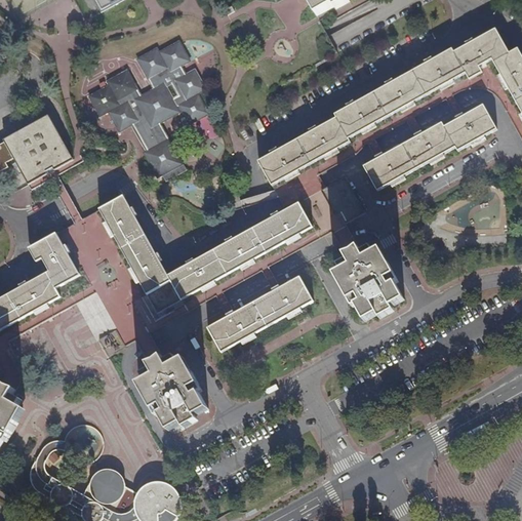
[(95,0),(101,8),(114,0),(95,0)]
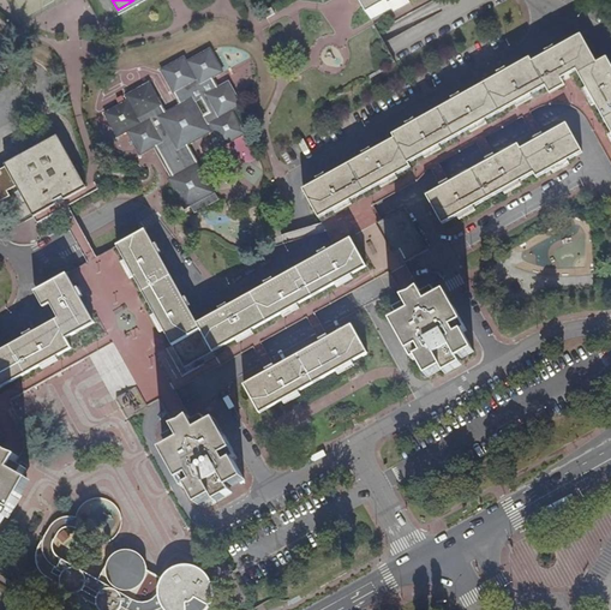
[(369,15),(394,0),(360,0),(369,15)]
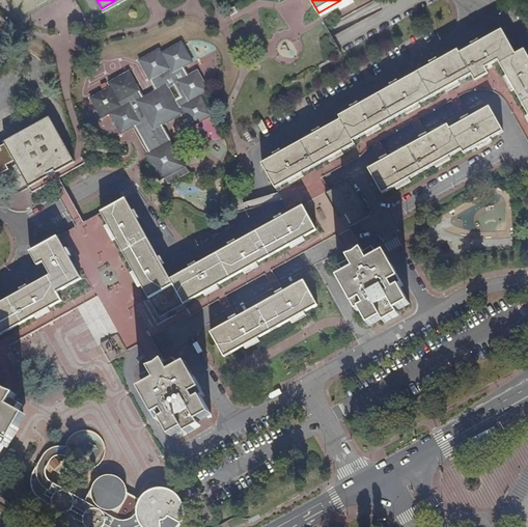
[(227,12),(235,8),(233,5),(232,3),(225,7),(227,12)]
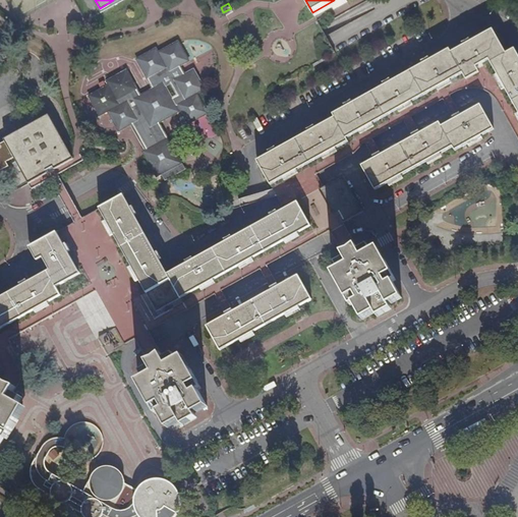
[(255,158),(269,182),(279,176),(288,171),(329,149),(346,138),(344,135),(363,124),(403,103),(442,80),(461,70),(463,73),(477,65),(480,64),(484,62),(488,59),(497,73),(501,79),(517,111),(517,54),(513,45),(504,50),(500,42),(497,43),(488,27),(450,49),(448,45),(331,111),(333,114),(255,158)]
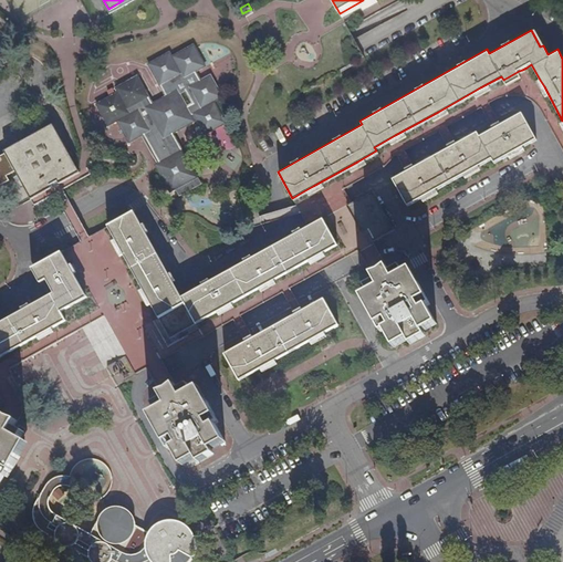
[(211,70),(210,70),(202,75),(196,65),(206,60),(194,40),(173,52),(170,47),(149,60),(167,90),(153,97),(138,71),(118,83),(120,87),(98,100),(110,120),(118,115),(131,135),(144,128),(146,133),(159,156),(156,158),(157,159),(156,160),(168,183),(170,185),(197,169),(174,128),(198,114),(206,126),(220,118),(225,116),(222,111),(214,94),(217,92),(222,89),(211,70)]
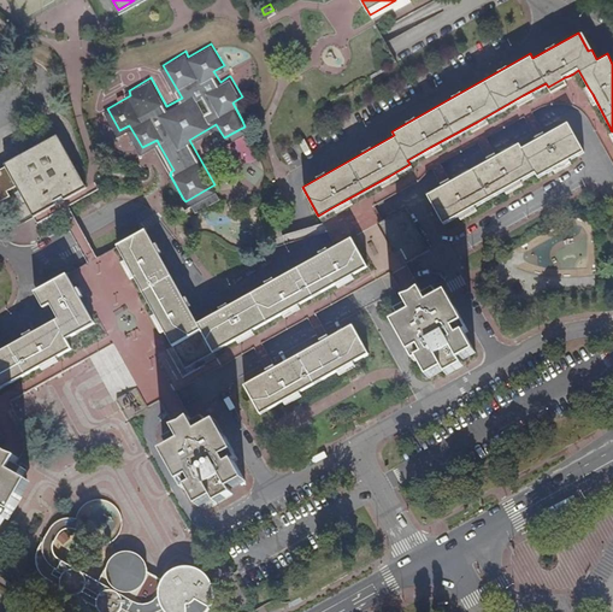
[(534,170),(536,175),(582,149),(566,121),(543,133),(543,134),(540,135),(535,137),(520,146),(518,142),(495,154),(490,157),(487,159),(484,160),(449,180),(446,182),(441,184),(426,193),(442,221),(534,170)]
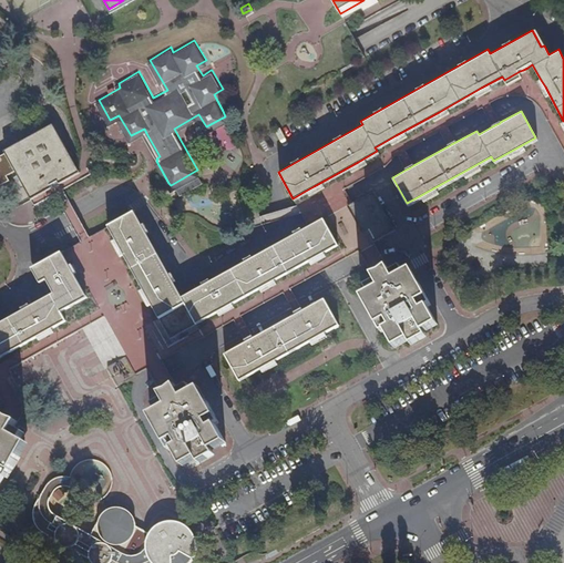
[(0,182),(8,177),(6,173),(12,170),(28,196),(78,169),(51,122),(3,149),(4,151),(0,153),(0,182)]
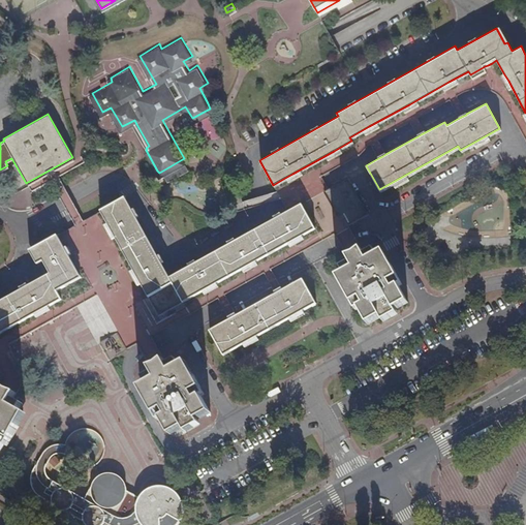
[(341,212),(346,224),(366,213),(346,177),(322,190),(336,214),(341,212)]
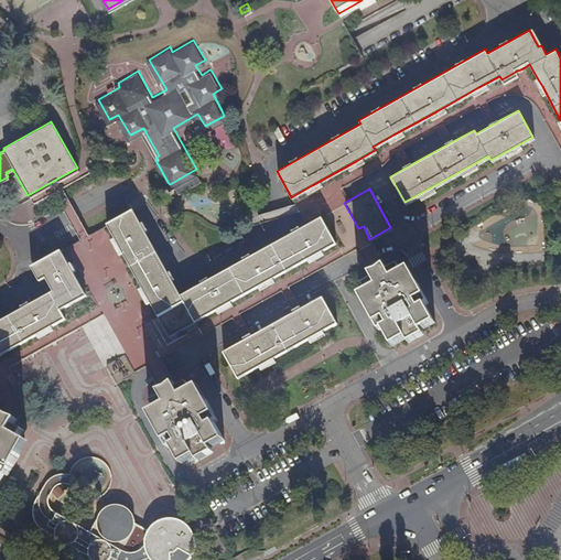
[(335,241),(321,215),(305,224),(228,267),(180,294),(131,208),(106,223),(157,314),(183,300),(194,320),(220,305),(263,281),(313,254),(335,241)]
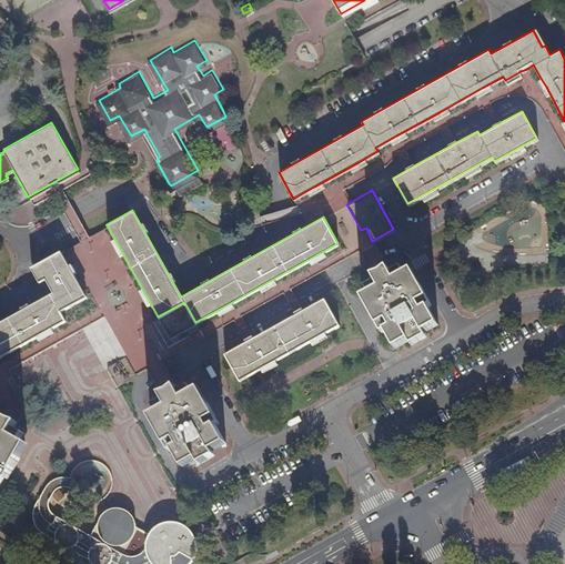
[(0,355),(64,320),(60,311),(71,304),(69,301),(83,293),(60,251),(34,265),(50,293),(0,321),(0,355)]
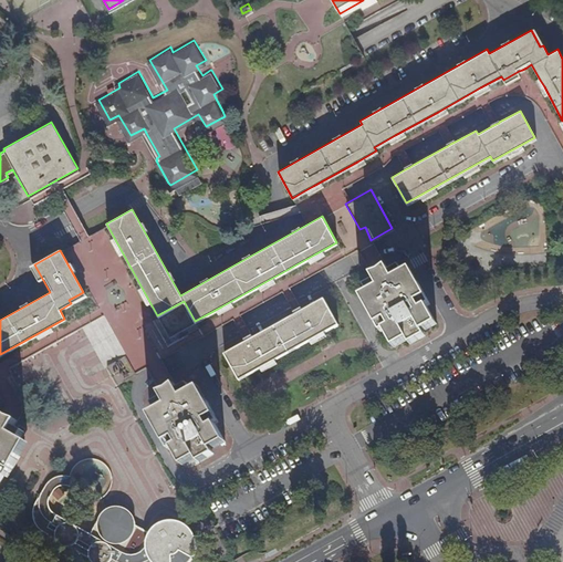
[(382,273),(388,269),(386,264),(385,263),(379,267),(369,272),(371,273),(373,278),(377,274),(377,273),(381,271),(382,273)]
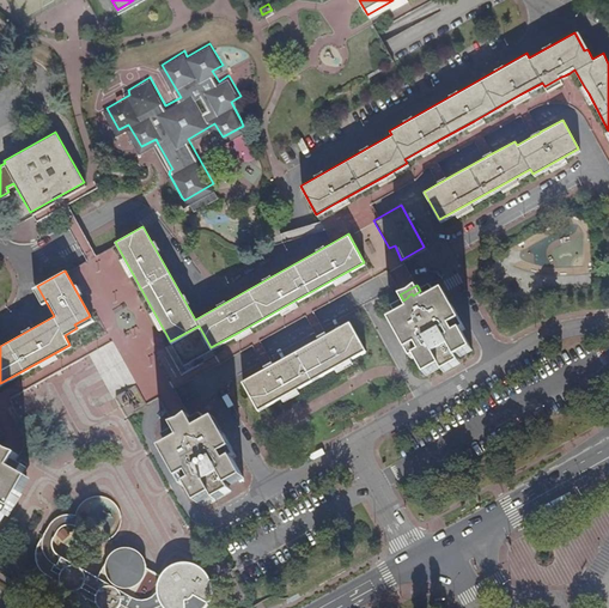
[(449,304),(440,290),(436,293),(431,286),(420,291),(413,296),(412,293),(408,296),(408,297),(403,301),(403,302),(394,306),(397,314),(394,315),(402,329),(397,332),(410,356),(414,354),(425,372),(438,364),(439,365),(456,357),(455,356),(470,347),(460,328),(464,326),(451,302),(449,304)]
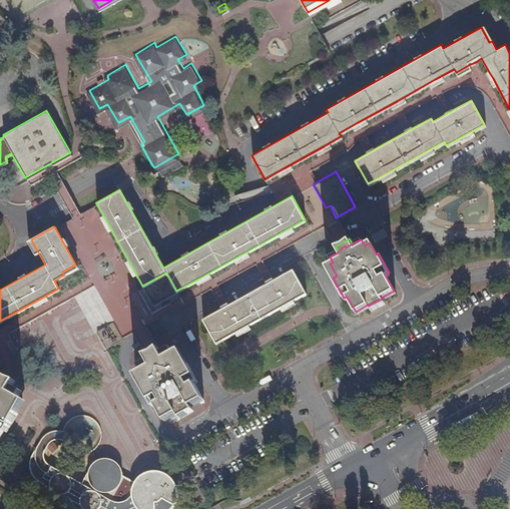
[(378,252),(372,240),(369,242),(376,255),(378,252)]
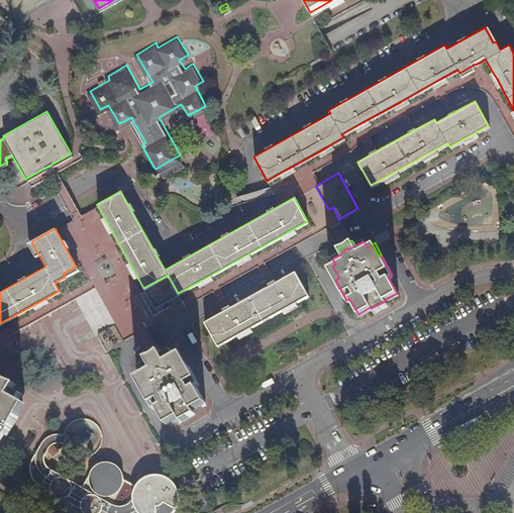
[(329,269),(335,280),(339,278),(332,266),(329,269)]
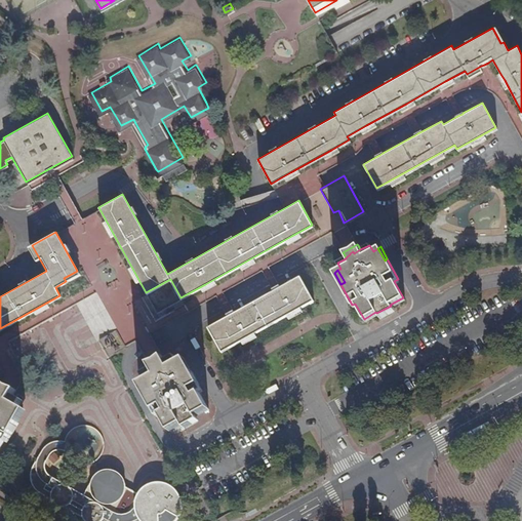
[(230,313),(207,326),(221,350),(238,339),(312,298),(298,275),(278,286),(276,287),(272,289),(233,312),(230,313)]
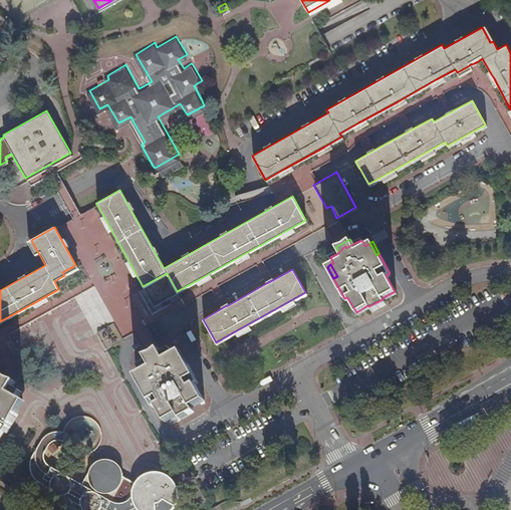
[(153,305),(177,291),(167,273),(143,286),(153,305)]
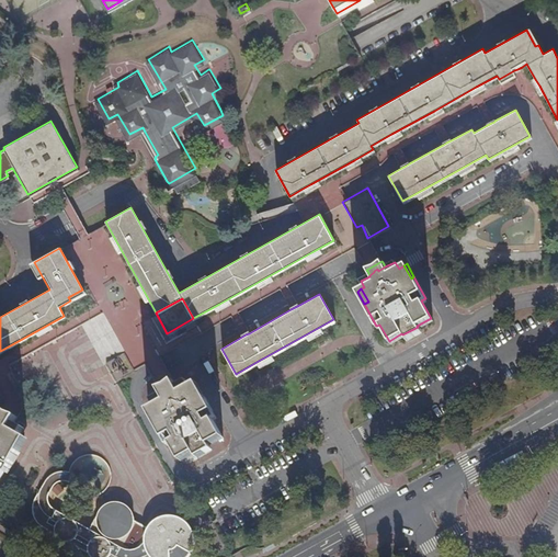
[(402,334),(406,340),(420,331),(418,327),(402,334)]
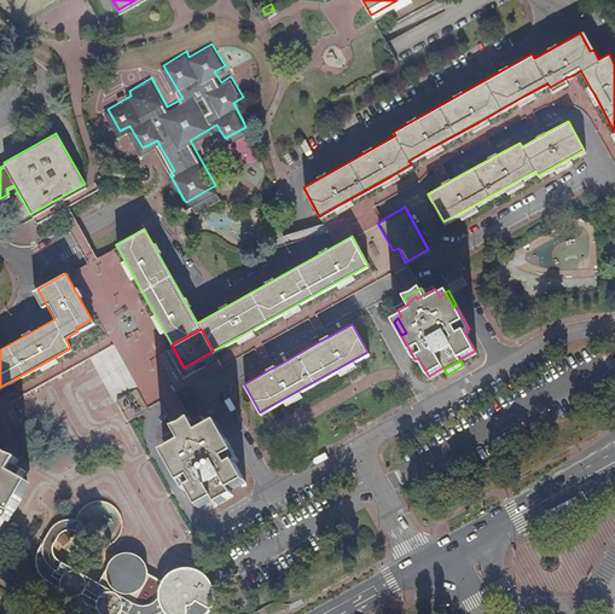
[(198,505),(244,480),(230,453),(233,451),(225,436),(220,438),(213,423),(208,426),(204,418),(189,427),(167,439),(170,446),(167,449),(175,463),(172,465),(180,481),(184,479),(198,505)]
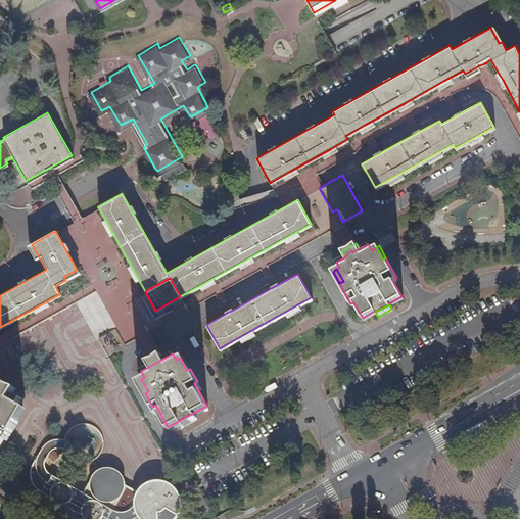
[(0,442),(4,436),(6,438),(17,419),(14,417),(21,405),(19,404),(22,397),(11,391),(10,390),(5,388),(0,384),(0,442)]
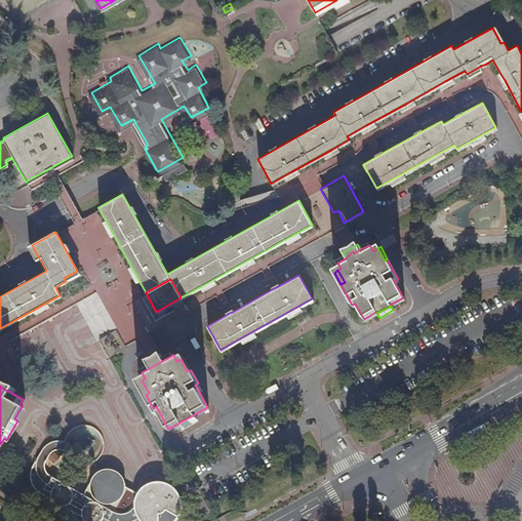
[(14,418),(17,421),(28,402),(23,399),(19,405),(22,406),(14,418)]
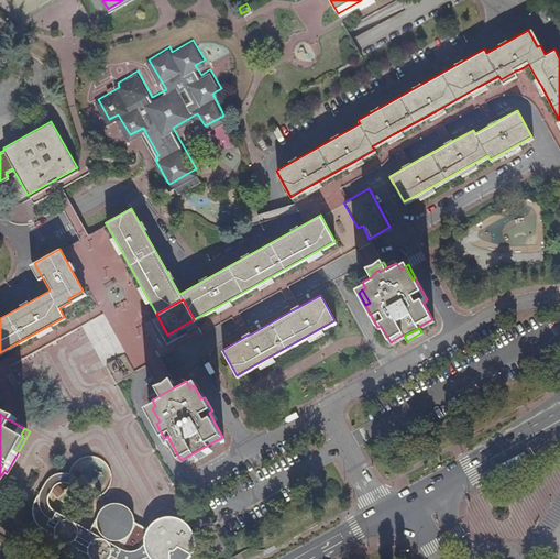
[(186,558),(187,558),(190,554),(193,549),(194,544),(195,538),(194,533),(190,527),(187,522),(183,517),(177,515),(171,514),(165,514),(161,515),(156,516),(153,518),(150,521),(146,525),(143,530),(132,525),(133,518),(131,512),(128,507),(122,503),(117,501),(113,501),(110,502),(105,503),(100,507),(88,527),(55,507),(44,527),(99,558),(186,558)]
